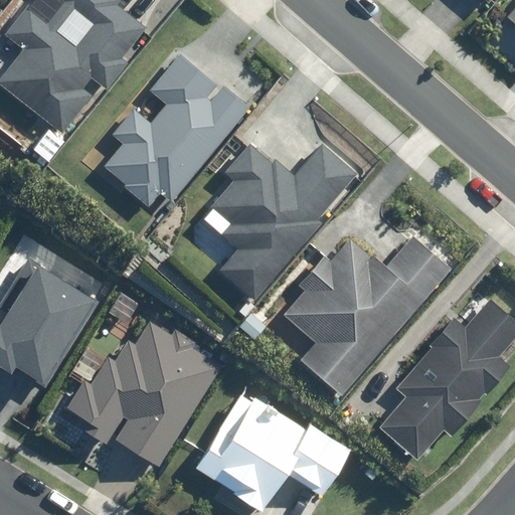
[(58,0),(46,18),(26,4),(5,34),(25,48),(0,84),(0,86),(67,134),(93,98),(82,91),(95,72),(116,87),(135,60),(125,53),(146,24),(121,6),(124,0),(58,0)]
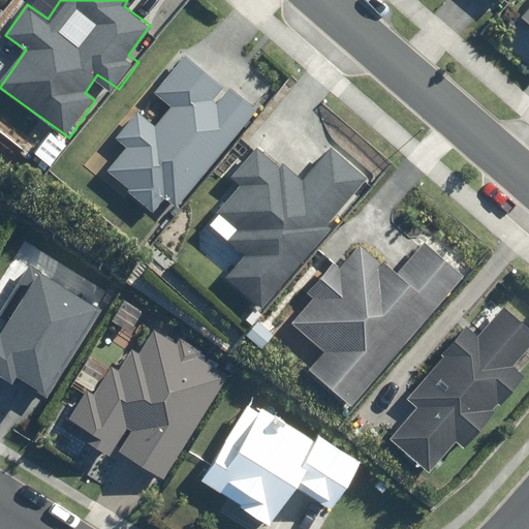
[(528,4),(519,17),(528,26),(528,4)]
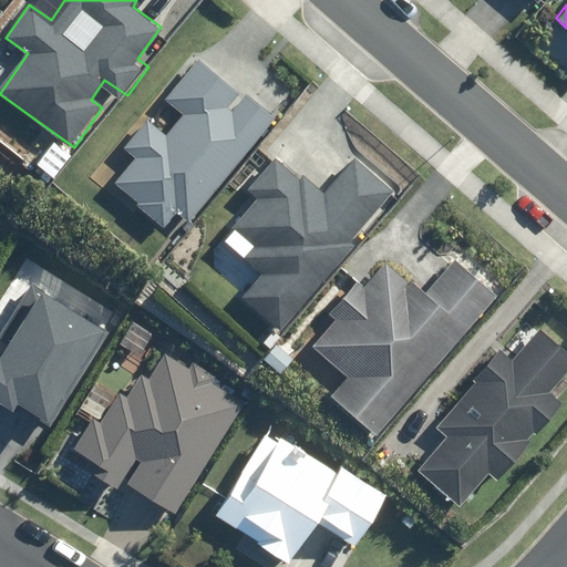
[(135,157),(113,185),(167,229),(178,215),(189,224),(277,115),(198,52),(161,99),(183,116),(167,135),(146,117),(122,147),(135,157)]
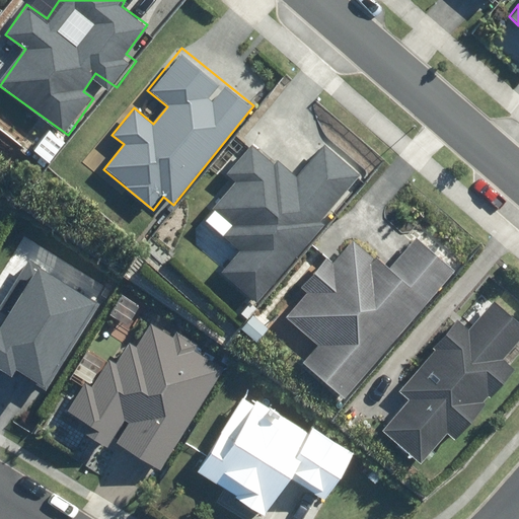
[(212,207),(232,224),(223,235),(240,248),(217,278),(250,306),(359,174),(323,145),(298,176),(253,140),(228,171),(236,177),(212,207)]
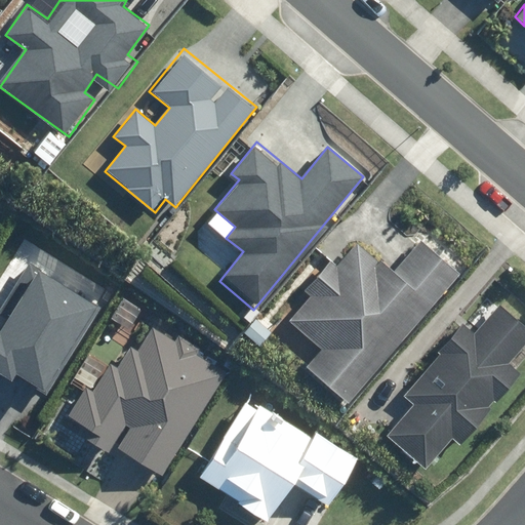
[(397,264),(360,233),(336,260),(330,256),(305,286),(313,293),(287,324),(318,350),(306,365),(353,405),(462,272),(420,236),(397,264)]
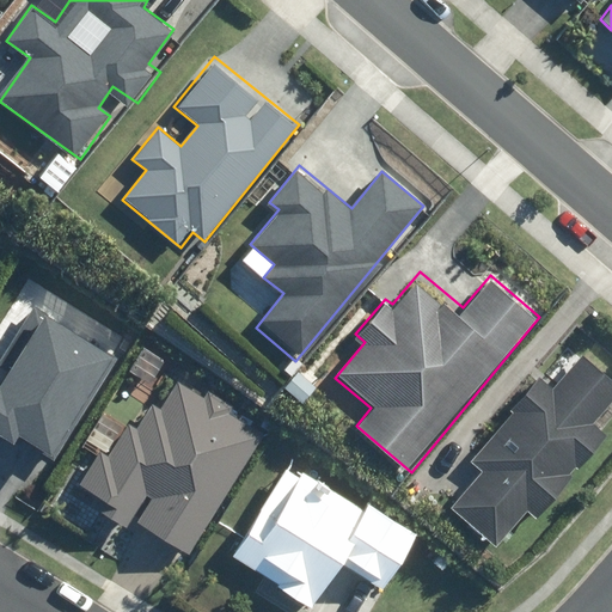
[(20,439),(56,460),(118,359),(32,306),(0,357),(0,366),(8,372),(0,386),(0,436),(16,446),(20,439)]
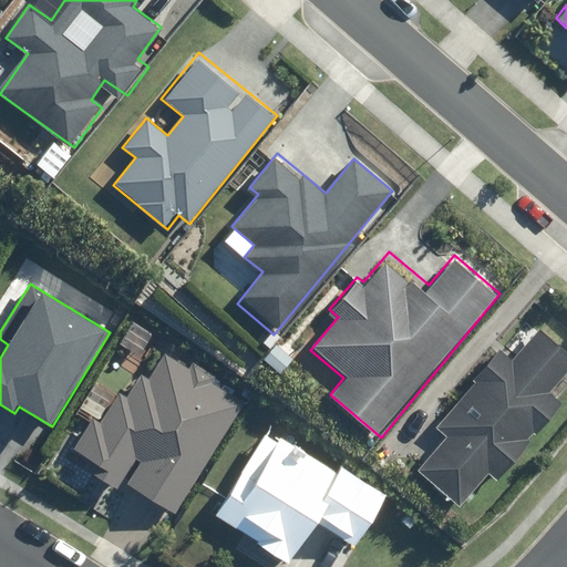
[(566,378),(566,353),(539,330),(516,362),(501,348),(470,382),(474,385),(434,430),(445,440),(419,471),(461,507),(490,475),(497,482),(566,404),(554,393),(566,378)]
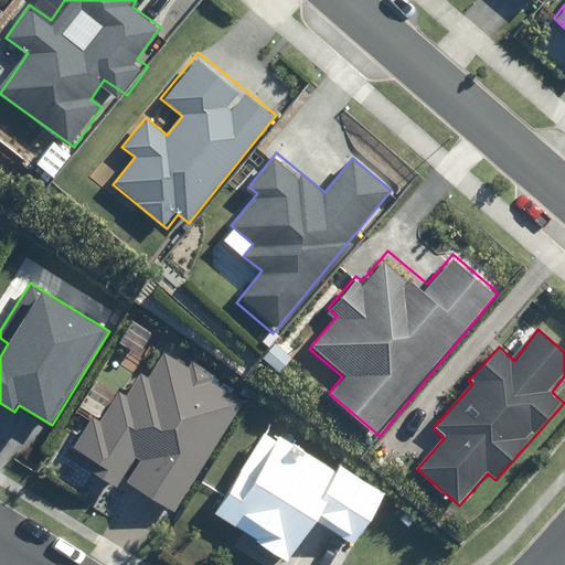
[(127,481),(174,512),(244,404),(210,382),(213,376),(193,363),(190,368),(163,350),(146,377),(139,374),(125,396),(118,391),(98,422),(91,417),(71,447),(97,465),(92,472),(117,488),(136,458),(140,461),(127,481)]
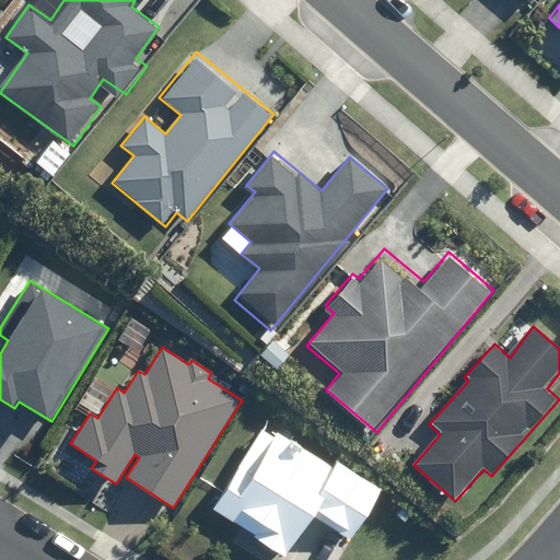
[(212,511),(286,558),(313,514),(351,538),(383,489),(338,462),(334,469),(277,433),(275,436),(264,430),(212,511)]
